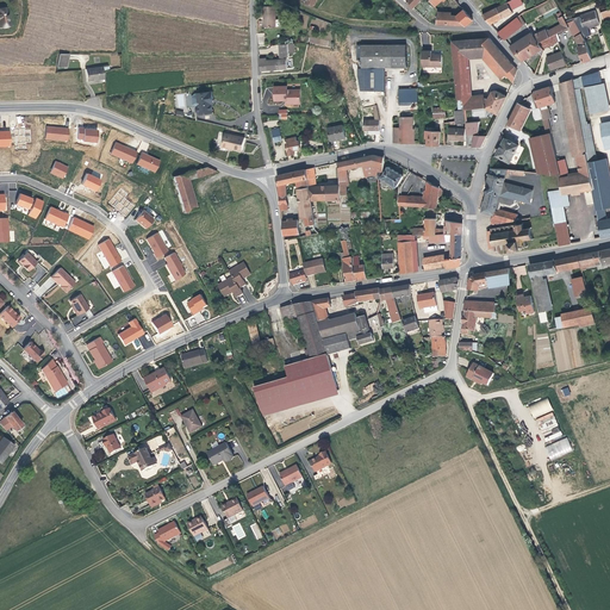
[(520,0),(509,0),(506,2),(510,10),(522,4),(520,0)]
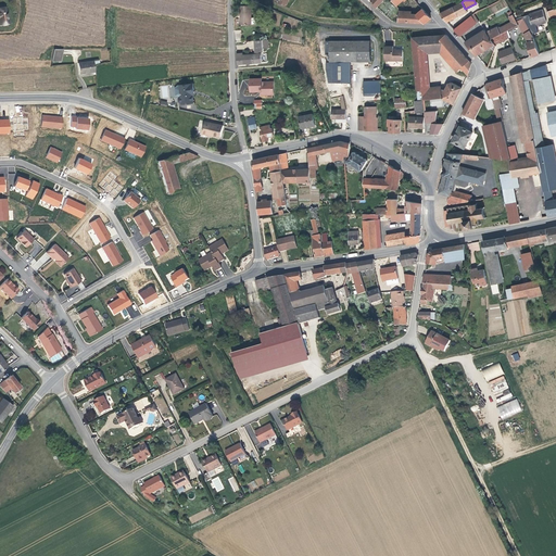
[(466,11),(462,2),(439,13),(446,22),(466,11)]
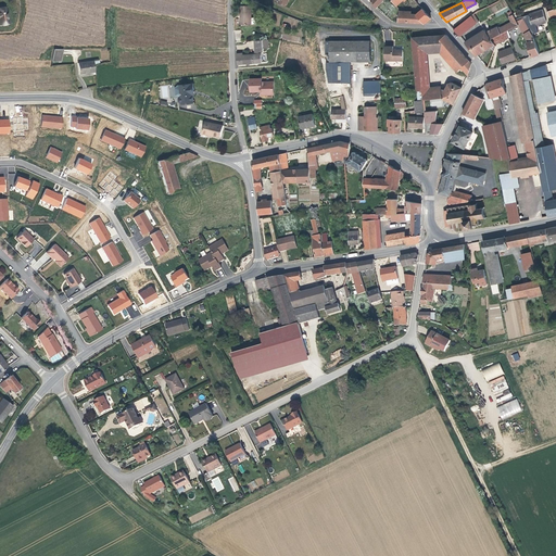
[(250,17),(250,4),(239,5),(239,15),(240,15),(240,24),(253,23),(253,25),(255,25),(255,24),(256,23),(256,22),(255,22),(255,17),(250,17)]
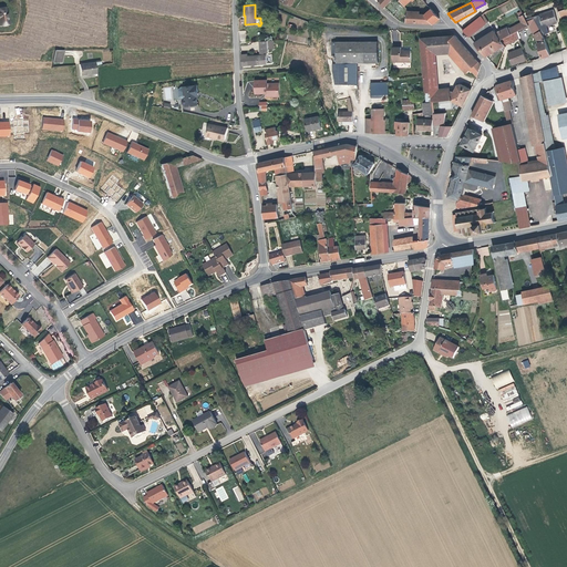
[(9,24),(7,8),(0,8),(0,22),(0,26),(9,24)]
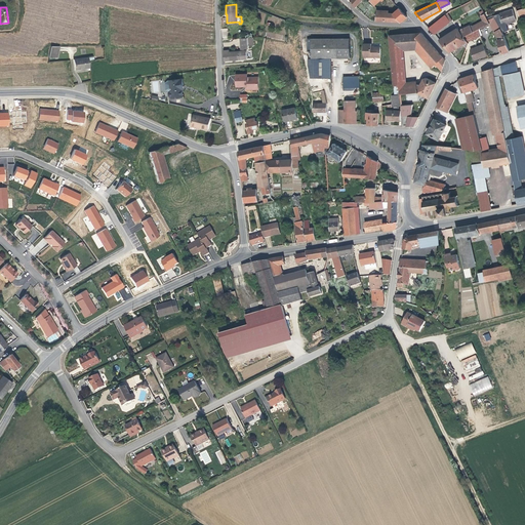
[(406,16),(398,8),(393,13),(388,13),(388,12),(376,11),(374,21),(401,22),(406,16)]
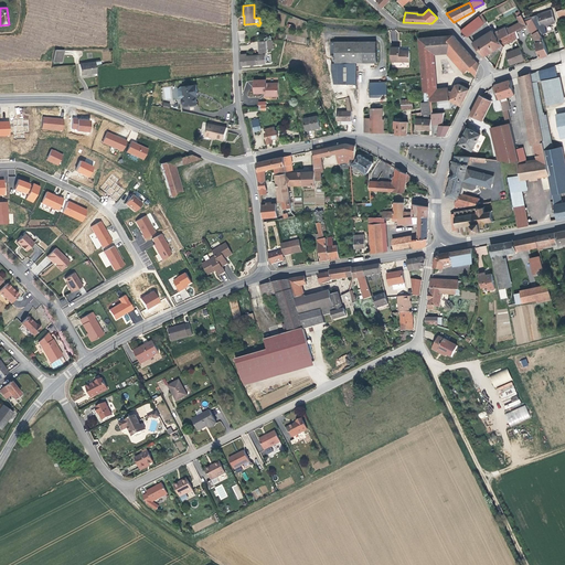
[(554,22),(550,10),(536,14),(539,20),(540,27),(554,22)]
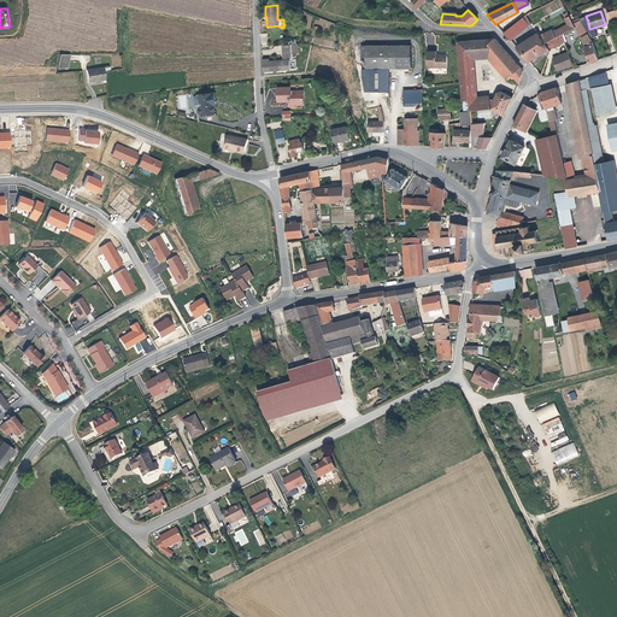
[(528,25),(522,17),(503,33),(509,40),(528,25)]
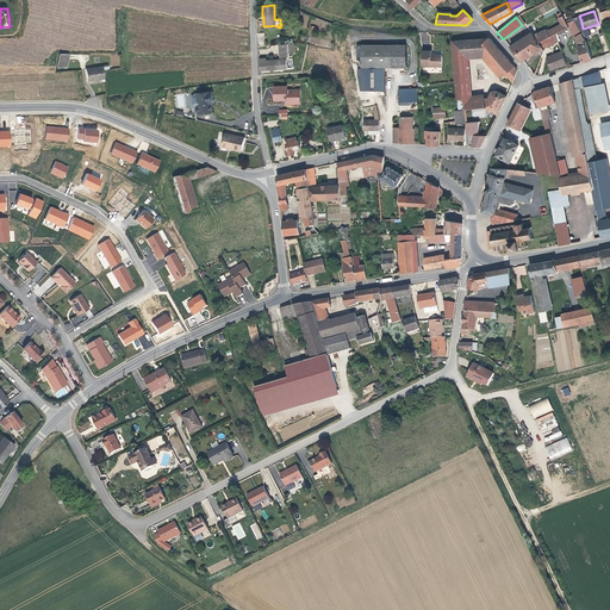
[(535,50),(540,47),(537,42),(554,33),(568,27),(566,23),(562,17),(560,18),(562,25),(547,32),(546,30),(545,29),(533,33),(531,32),(510,47),(521,60),(535,50)]
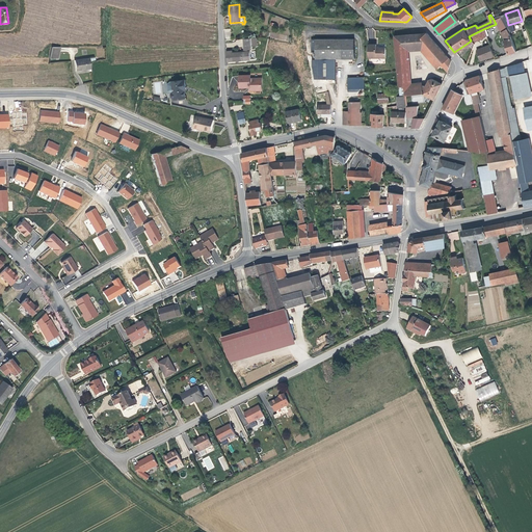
[(490,22),(488,16),(486,17),(487,21),(476,26),(477,28),(490,22)]
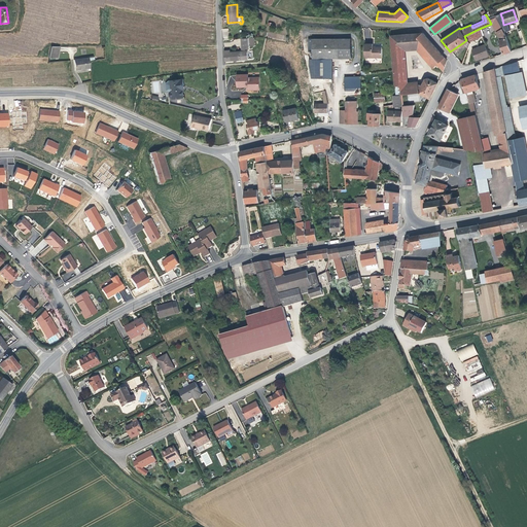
[(489,20),(491,24),(493,23),(497,30),(501,28),(495,18),(489,20)]
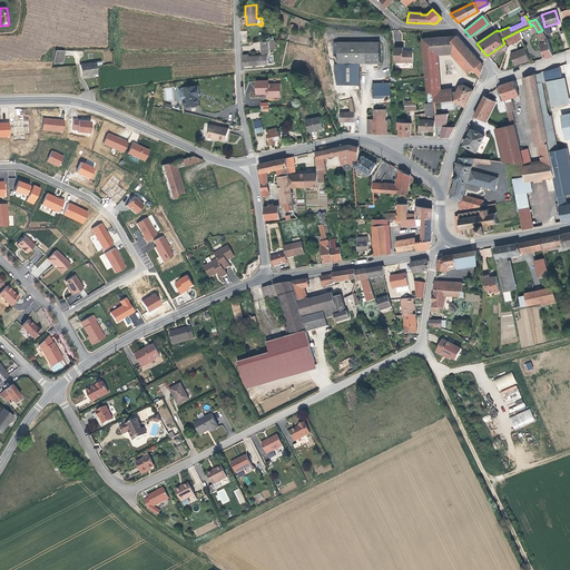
[(548,41),(542,30),(538,32),(536,35),(540,42),(544,58),(553,55),(548,41)]
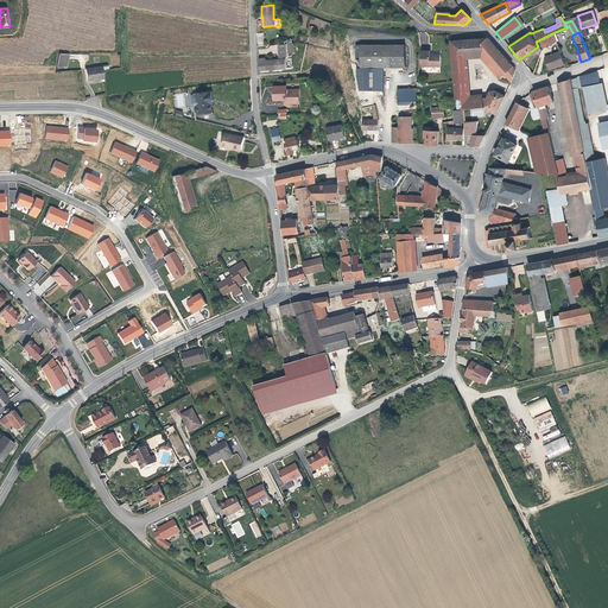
[(555,40),(552,33),(536,42),(538,46),(538,49),(555,40)]
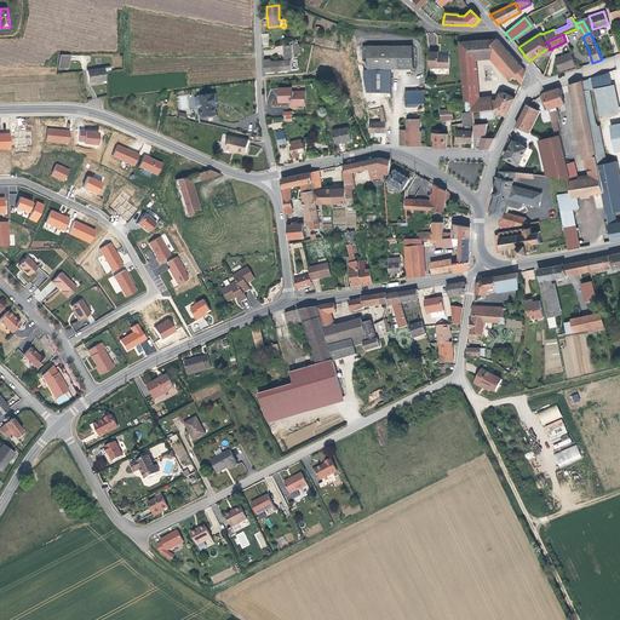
[(524,70),(495,39),(459,41),(460,58),(491,56),(491,57),(510,78),(511,76),(512,79),(514,78),(520,84),(524,70)]
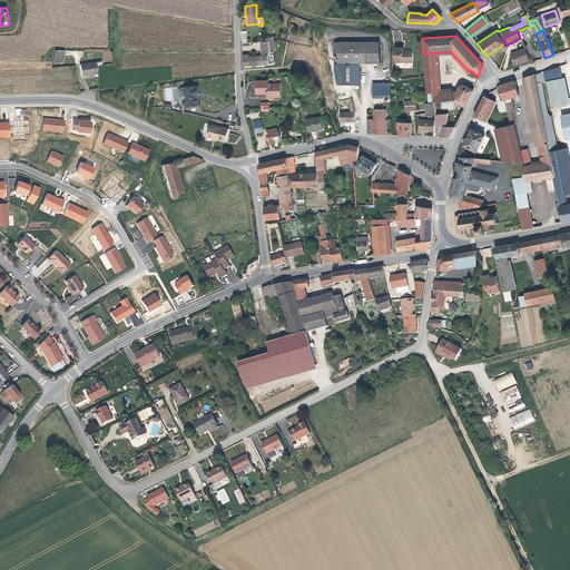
[(380,40),(334,41),(334,48),(338,48),(340,84),(361,82),(360,62),(380,61),(380,40)]
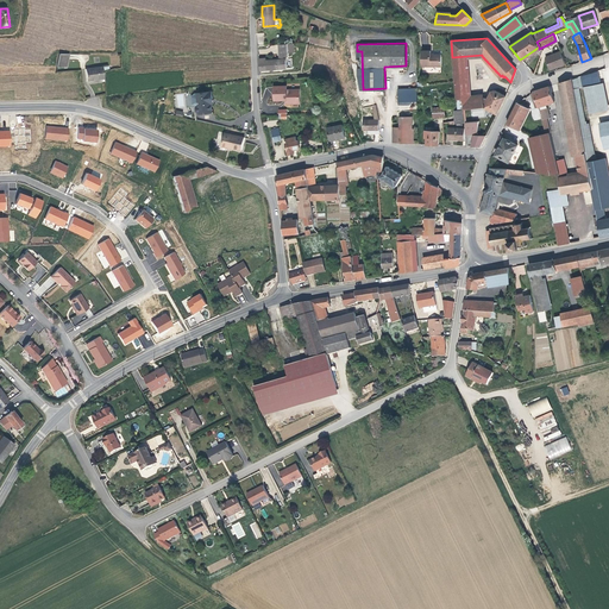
[(287,44),(278,44),(278,57),(288,56),(287,44)]
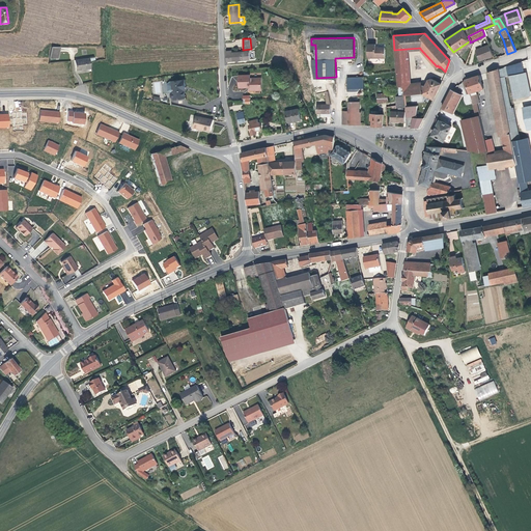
[(375,47),(375,44),(366,44),(366,57),(384,57),(384,47),(375,47)]
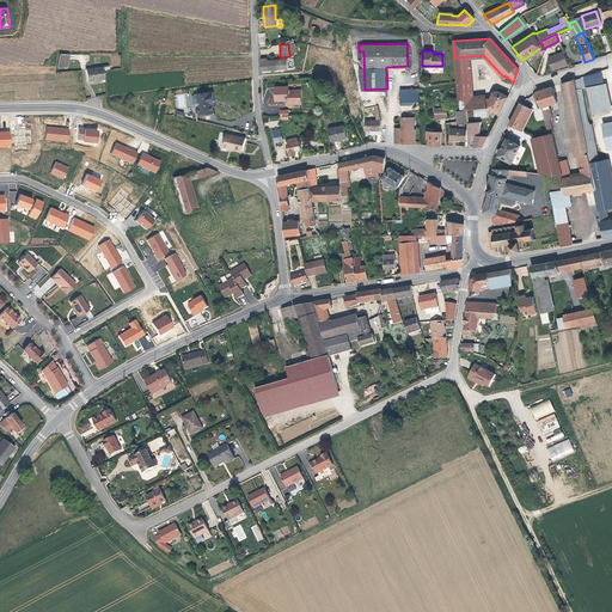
[(568,65),(563,51),(548,57),(551,68),(561,65),(562,67),(568,65)]
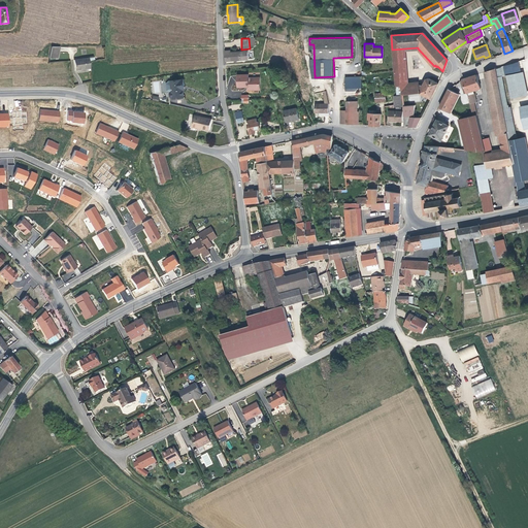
[(59,45),(51,45),(51,57),(58,57),(59,45)]
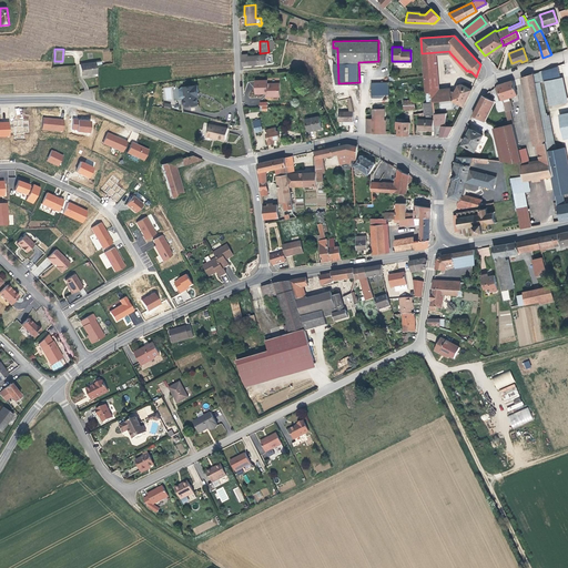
[(435,82),(430,82),(432,92),(432,93),(449,91),(449,89),(439,89),(437,56),(448,54),(465,73),(467,71),(449,52),(449,51),(422,53),(424,74),(435,73),(435,82)]
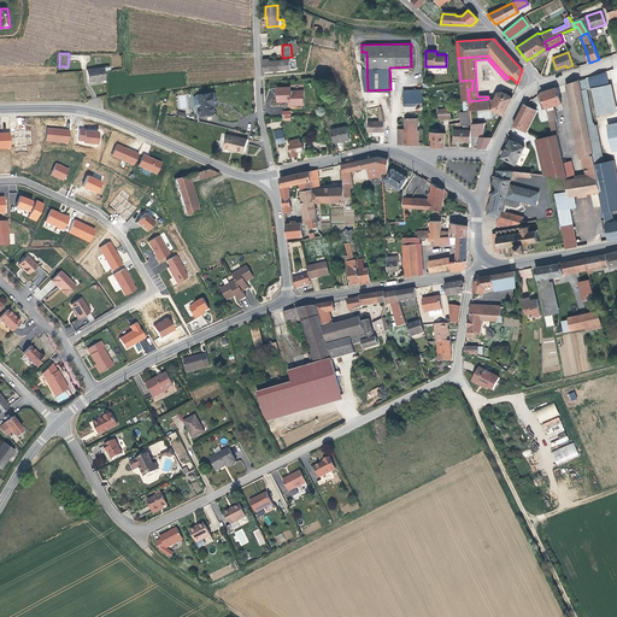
[(268,58),(260,58),(262,70),(271,70),(271,72),(275,72),(275,70),(288,70),(288,60),(268,60),(268,58)]
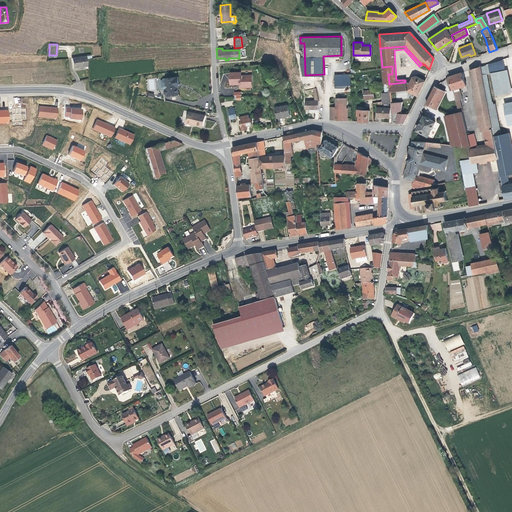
[(86,65),(85,56),(71,58),(72,68),(77,67),(77,66),(86,65)]
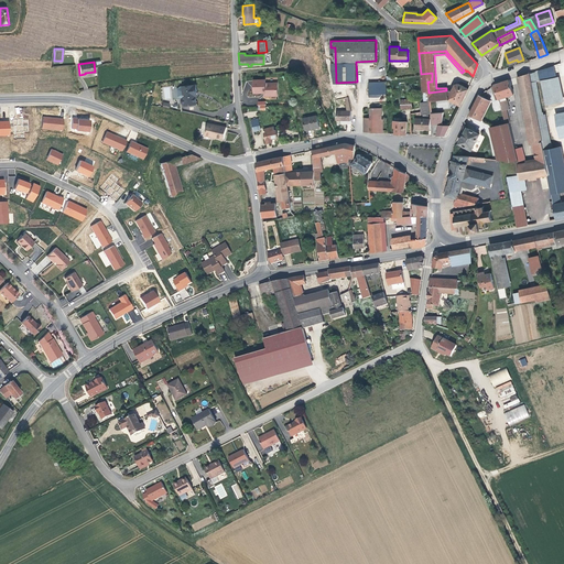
[(529,73),(530,82),(555,76),(553,65),(529,73)]
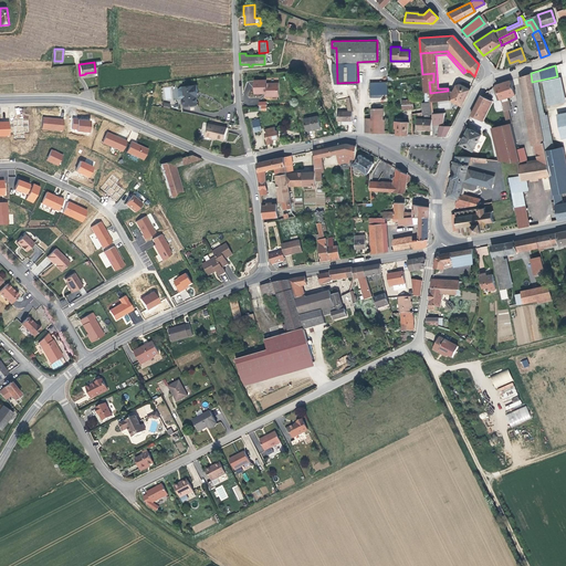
[(433,82),(433,73),(422,74),(423,93),(430,92),(429,82),(433,82)]
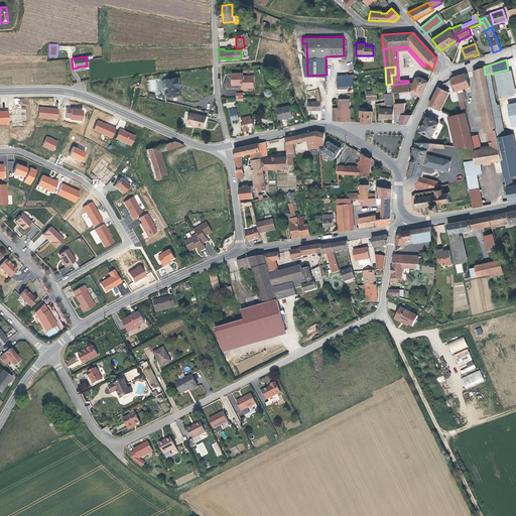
[(489,96),(484,67),(476,70),(480,98),(489,96)]
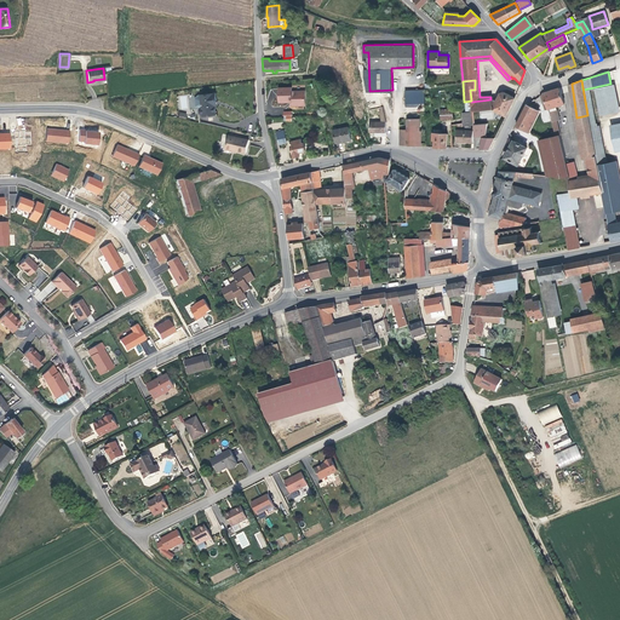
[(584,159),(579,126),(590,125),(587,115),(577,118),(572,84),(568,85),(581,159),(584,159)]
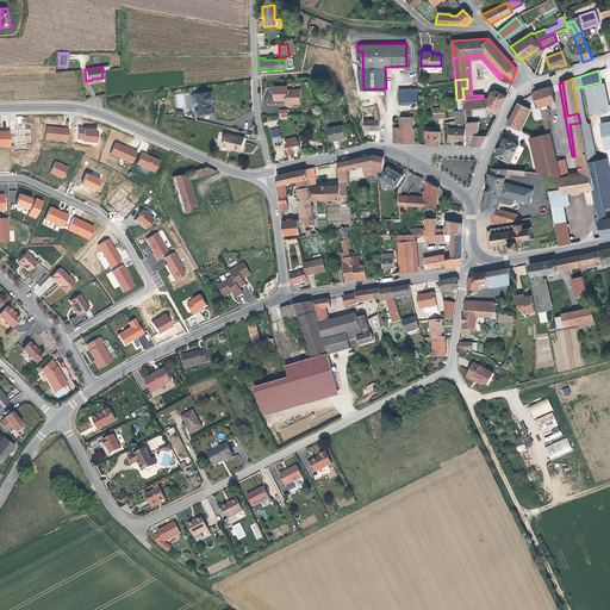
[(604,82),(601,82),(585,86),(590,113),(609,109),(604,82)]
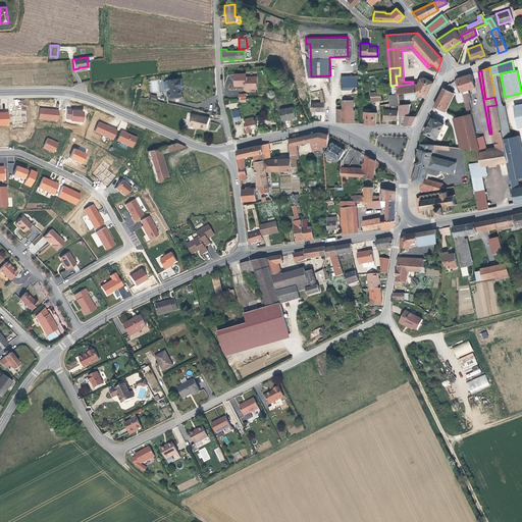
[(245,76),(245,73),(233,73),(233,86),(245,86),(245,89),(256,89),(256,76),(245,76)]
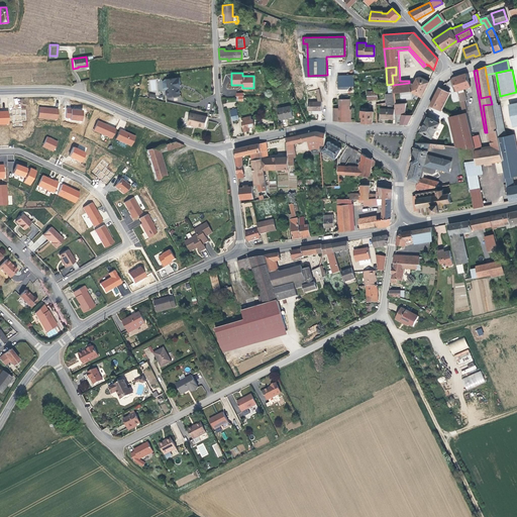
[(457,101),(459,100),(462,100),(466,99),(462,88),(470,86),(466,73),(452,77),(449,79),(454,93),(453,93),(455,100),(457,99),(457,101)]
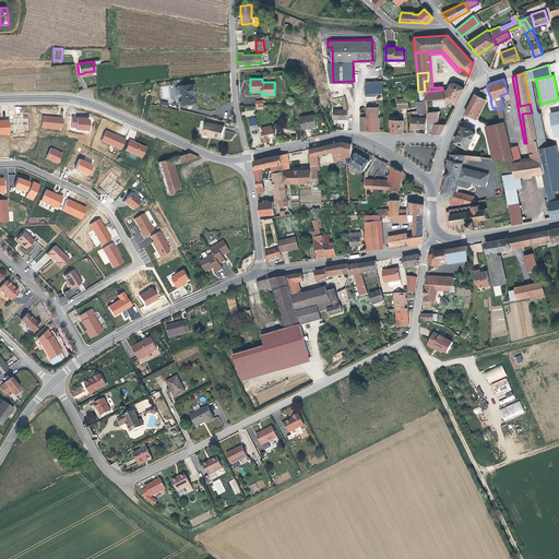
[(381,80),(364,81),(364,93),(381,92),(381,80)]
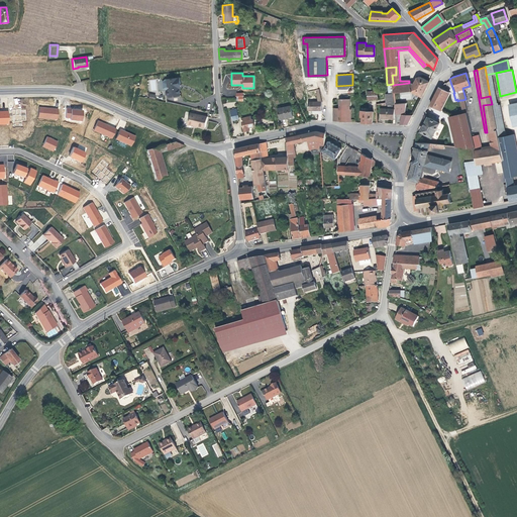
[(486,75),(492,104),(496,131),(505,130),(500,104),(498,105),(491,74),(486,75)]
